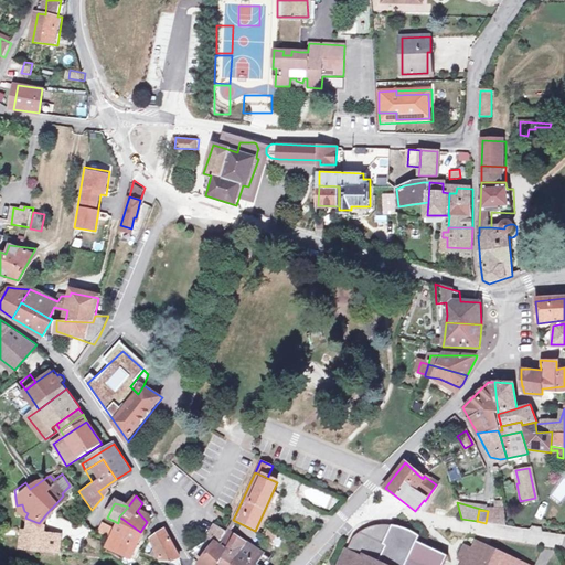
[(486,523),(504,526),(503,514),(496,513),(488,511),(486,523)]
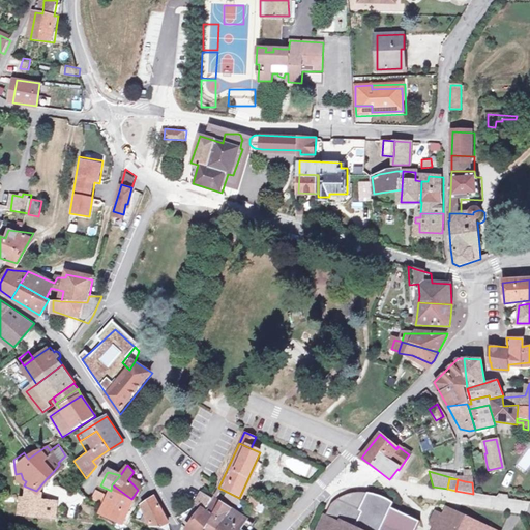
[(111,491),(108,497),(102,508),(123,518),(131,499),(112,484),(111,491)]
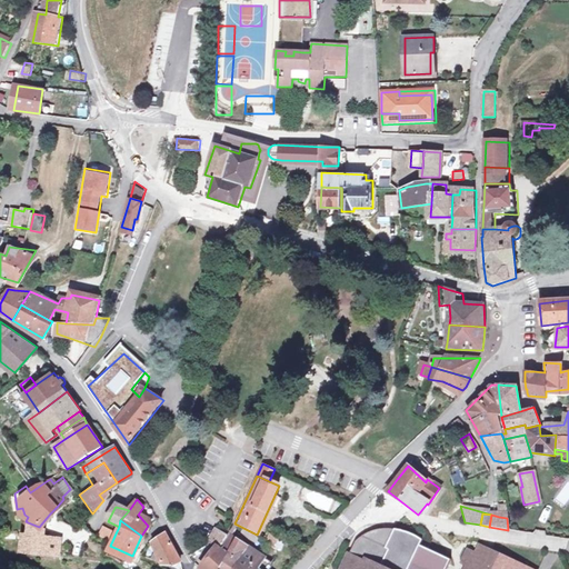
[(28,522),(27,533),(38,536),(39,527),(28,522)]
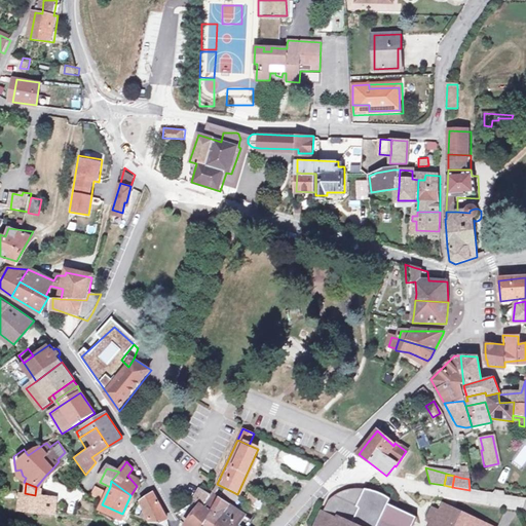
[(90,494),(100,498),(104,489),(95,485),(90,494)]
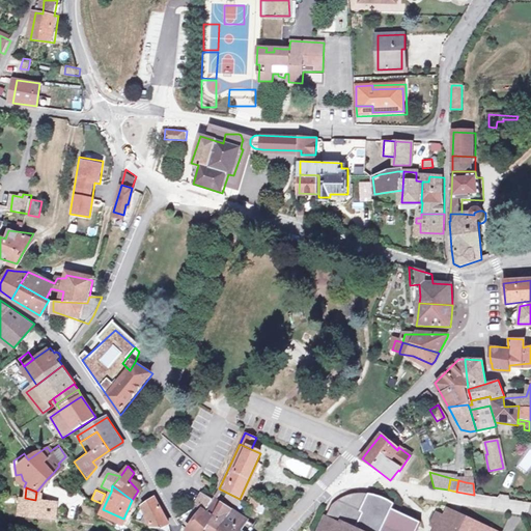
[(365,492),(357,493),(350,495),(366,503),(371,493),(365,492)]
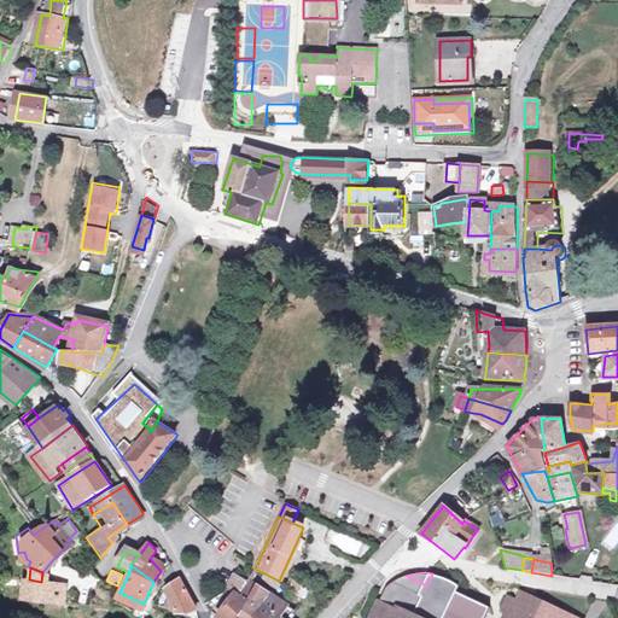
[(390,586),(385,590),(372,617),(483,617),(489,606),(459,592),(461,586),(448,578),(432,573),(426,586),(407,576),(400,577),(395,581),(390,586)]
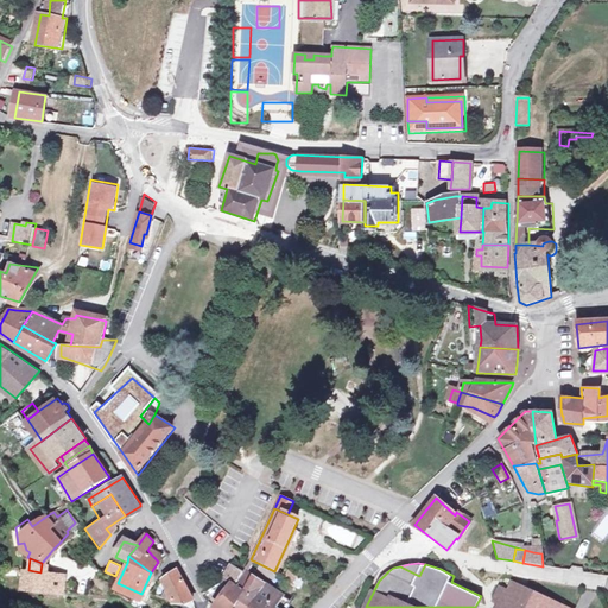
[(263,565),(259,571),(272,578),(276,571),(274,571),(263,565)]
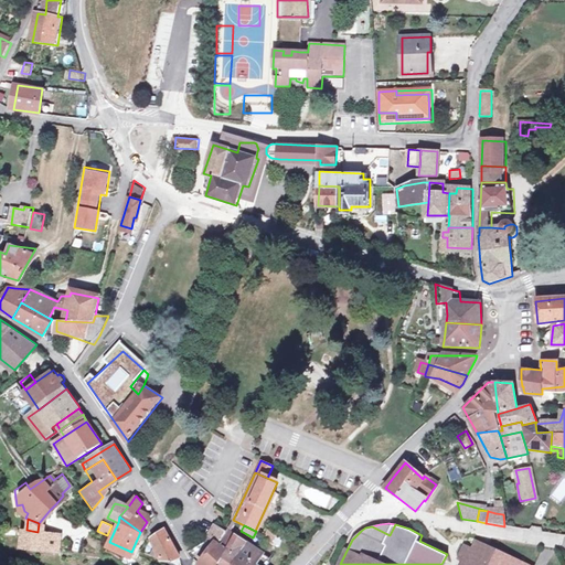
[(216,526),(210,536),(219,545),(224,535),(216,526)]
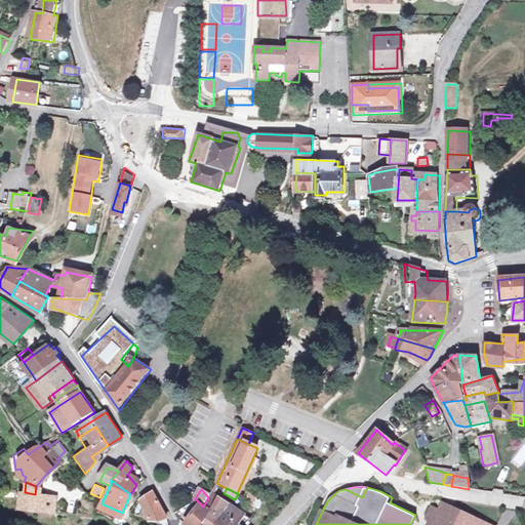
[(246,497),(245,499),(252,502),(257,493),(249,490),(246,497)]
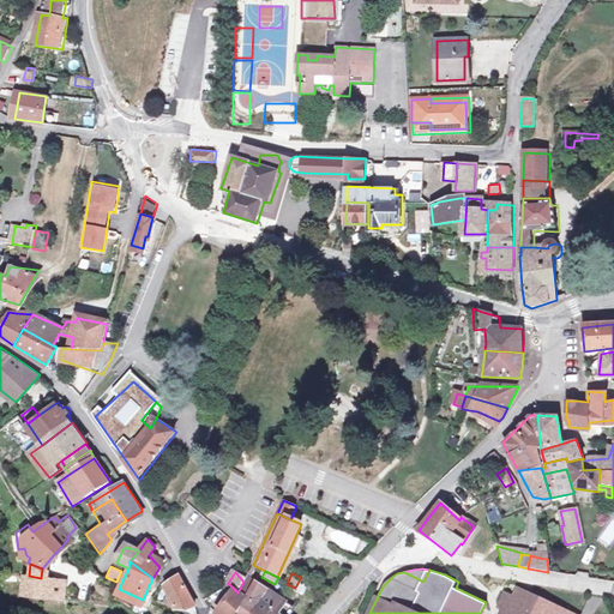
[(180,575),(166,584),(170,593),(166,606),(174,609),(185,609),(190,608),(198,605),(197,601),(180,575)]
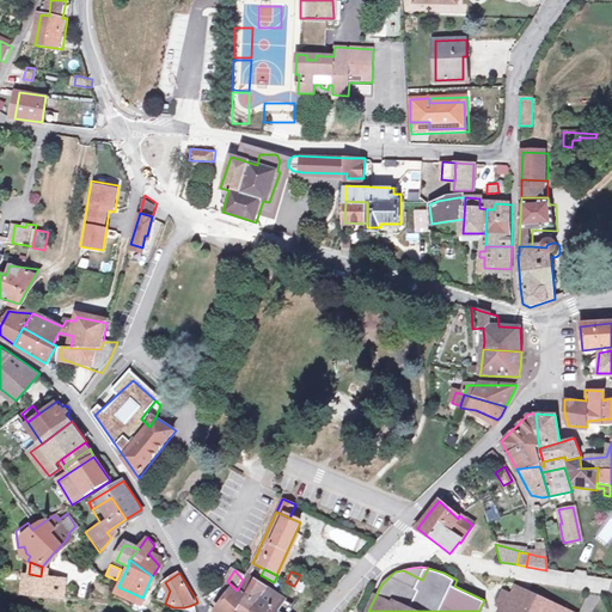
[(26,594),(49,597),(51,580),(41,576),(29,574),(26,594)]
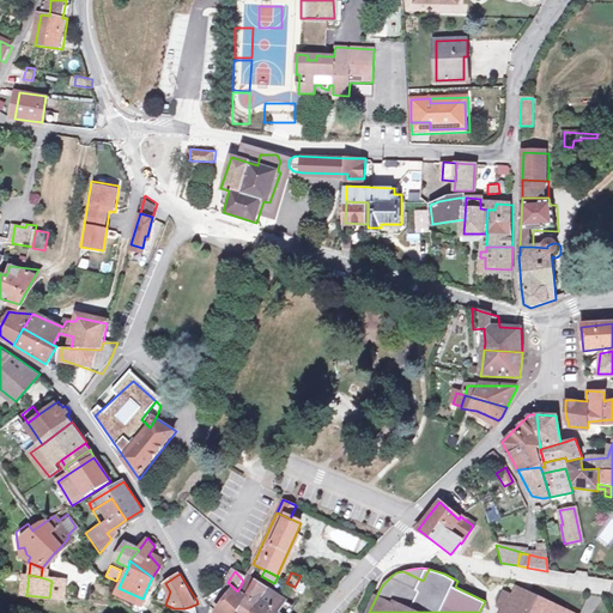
[(235,612),(255,583),(244,578),(243,581),(237,592),(235,595),(218,612),(235,612)]
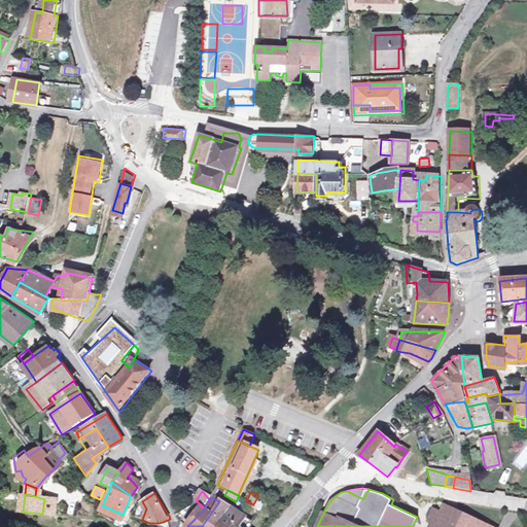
[(194,501),(202,512),(204,508),(196,500),(194,501)]
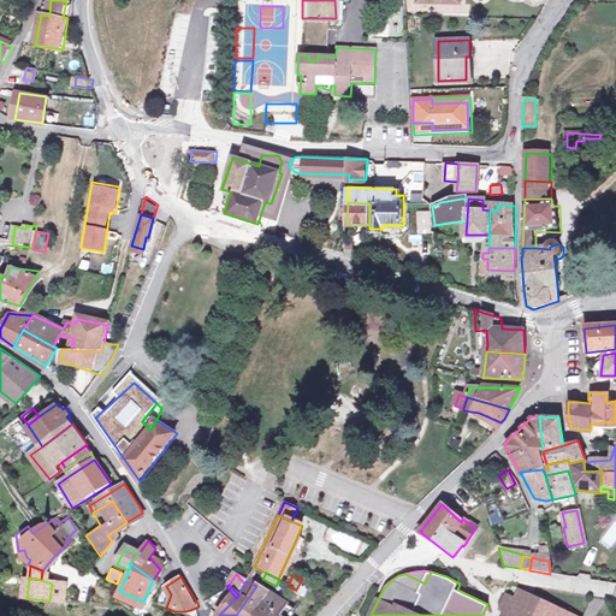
[(51,586),(49,600),(65,603),(67,590),(51,586)]
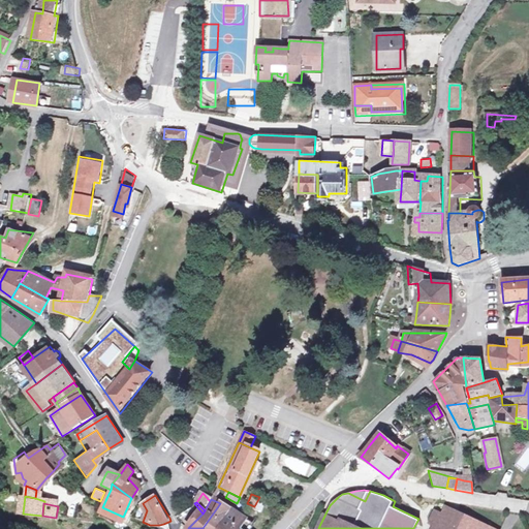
[(219,528),(232,508),(220,503),(203,528),(219,528)]
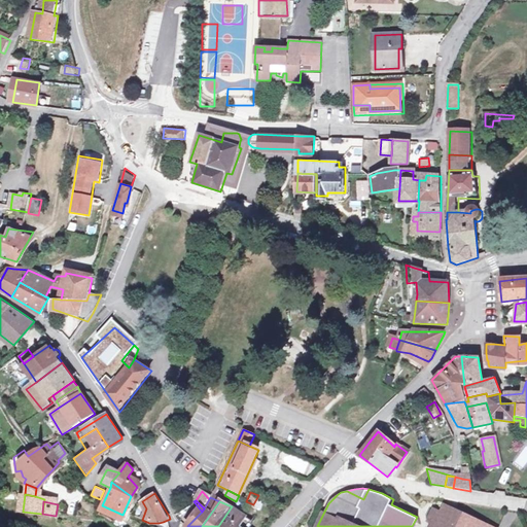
[(118,525),(123,515),(102,505),(98,516),(118,525)]
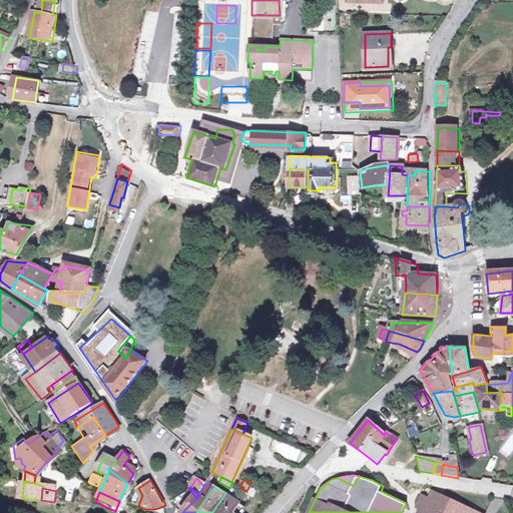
[(237,512),(234,510),(240,501),(234,497),(225,493),(212,512),(237,512)]
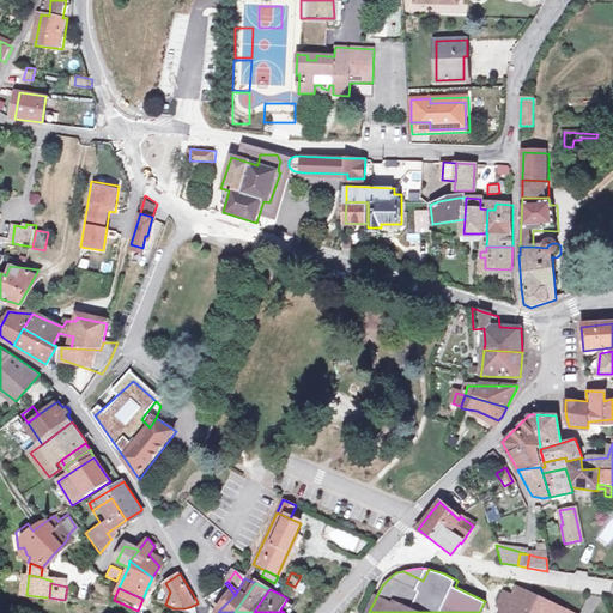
[(505,608),(502,612),(570,612),(519,589),(515,595),(507,592),(499,606),(505,608)]
